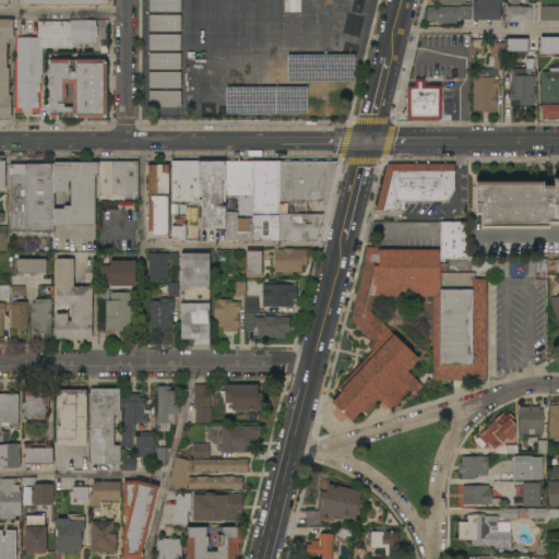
[(181,0),(181,12),(150,12),(150,0),(181,0)]
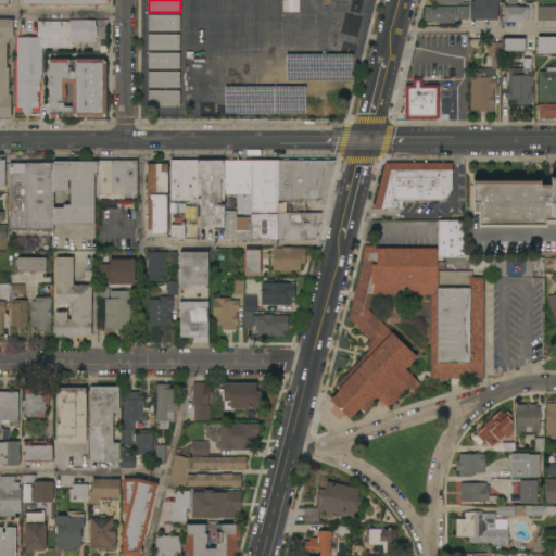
[(498,0),(500,3),(497,3),(497,20),(470,20),(470,1),(475,1),(474,0),(498,0)]
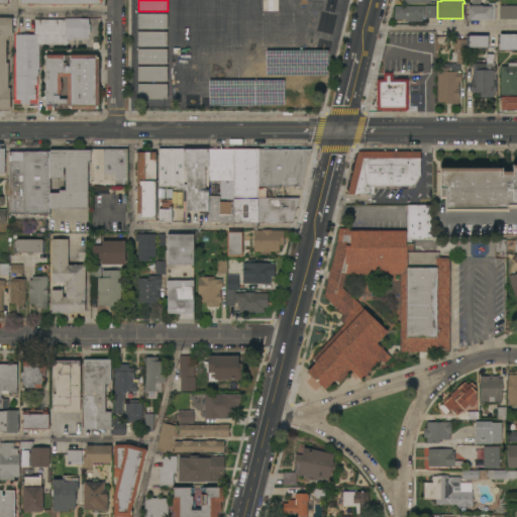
[(480,0),(480,6),(482,6),(482,7),(489,7),(489,3),(495,3),(495,7),(496,7),(496,21),(469,20),(469,6),(472,6),(472,0),(480,0)]
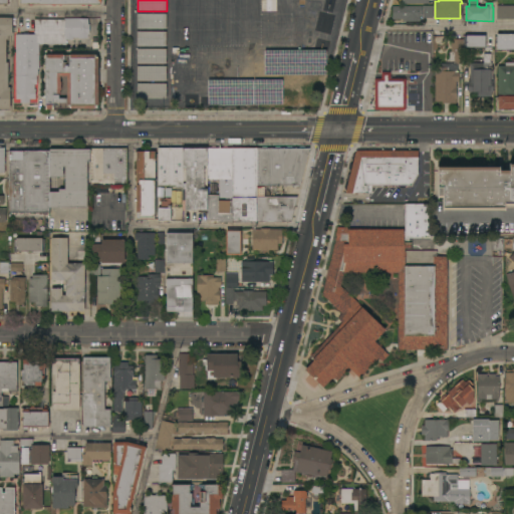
[(422,6),(422,16),(419,16),(420,22),(404,22),(404,20),(393,20),(393,6),(422,6)]
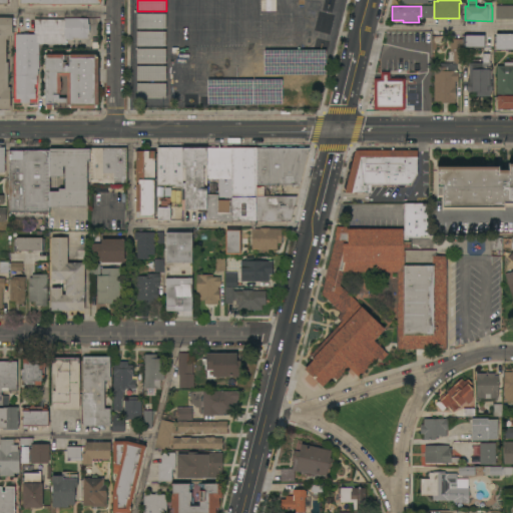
[(432,6),(432,18),(422,18),(422,6),(432,6)]
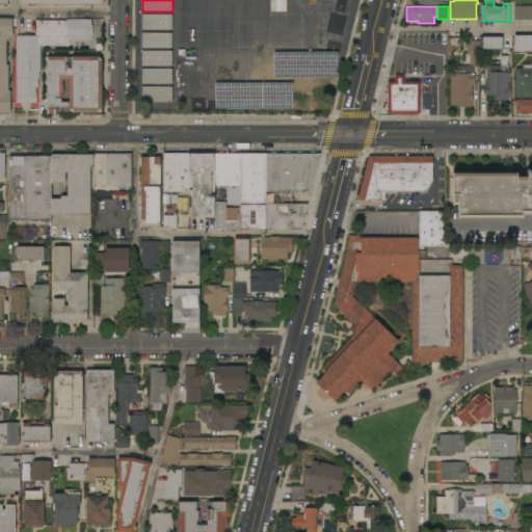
[(531,6),(531,21),(514,21),(514,6),(531,6)]
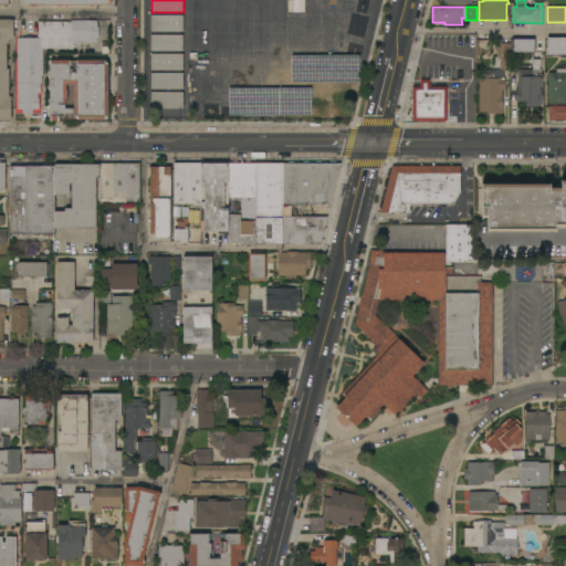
[(184,16),(184,32),(150,32),(150,16),(184,16)]
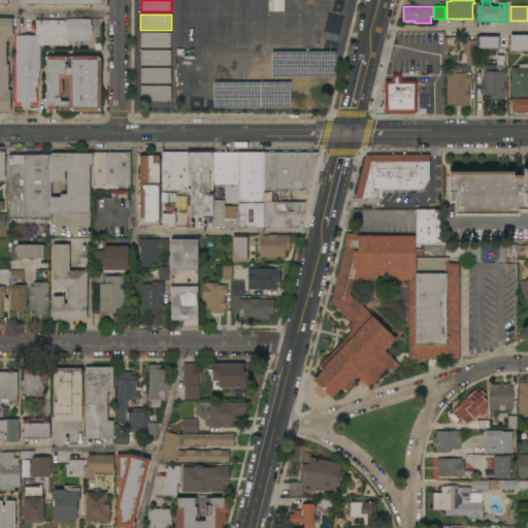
[(0,19),(12,19),(12,37),(8,37),(8,40),(6,40),(6,65),(8,65),(8,90),(10,90),(10,112),(0,112),(0,19)]
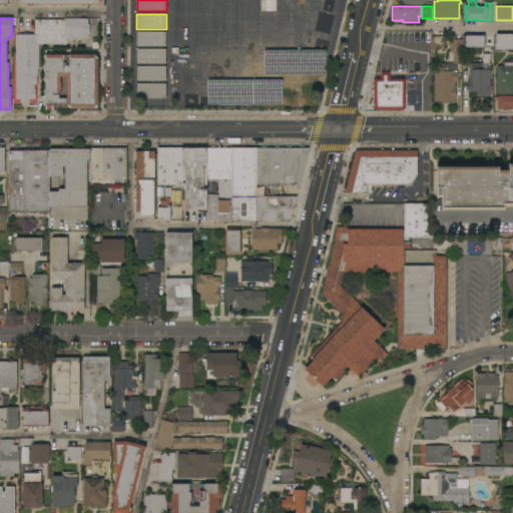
[(16,34),(35,34),(35,20),(64,20),(64,19),(88,19),(88,24),(89,24),(89,34),(87,34),(87,39),(77,39),(77,37),(73,37),(73,40),(66,40),(66,45),(39,45),(39,69),(38,69),(38,76),(37,76),(37,84),(34,84),(34,89),(36,89),(36,99),(30,99),(30,103),(20,103),(20,99),(16,99),(16,34)]
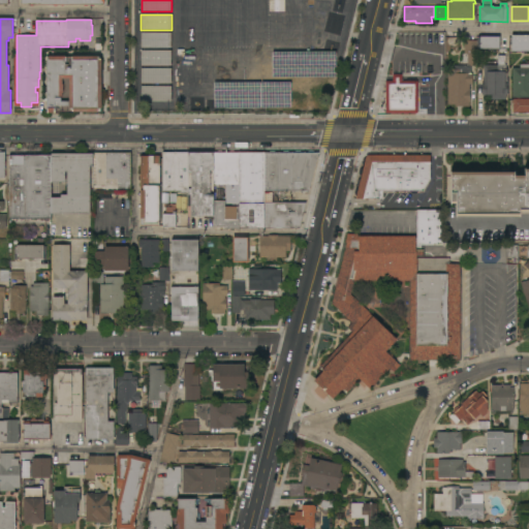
[(172,33),(172,49),(141,48),(141,33),(172,33)]
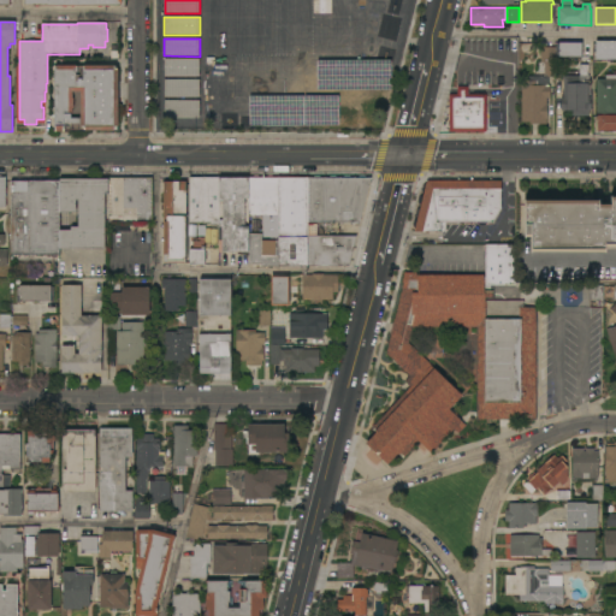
[(615,41),(615,60),(614,60),(614,63),(609,63),(609,60),(596,60),(596,41),(615,41)]
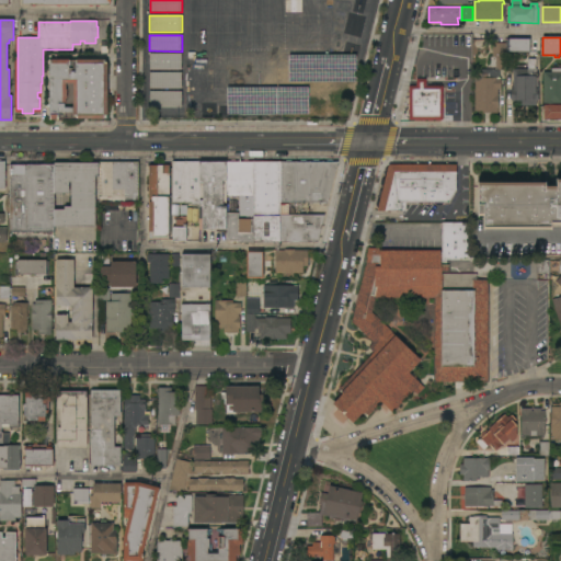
[(529,53),(528,53),(528,56),(522,56),(522,53),(506,53),(506,39),(529,38),(529,53)]
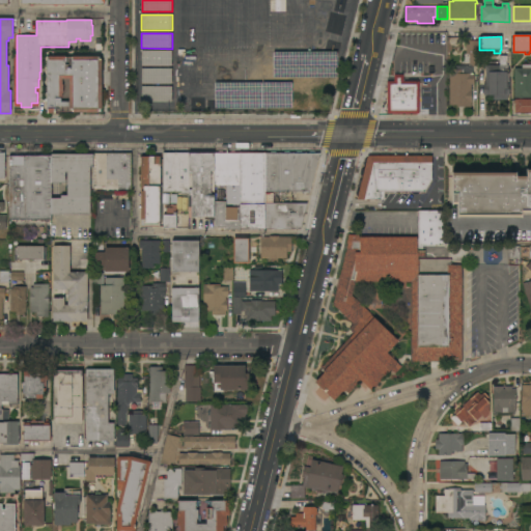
[(449,70),(455,70),(455,65),(460,65),(460,64),(463,61),(464,54),(466,54),(466,40),(479,42),(478,66),(473,66),(472,74),(474,74),(474,85),(471,85),(471,89),(472,89),(472,103),(471,103),(471,108),(456,107),(456,106),(449,106),(449,70)]
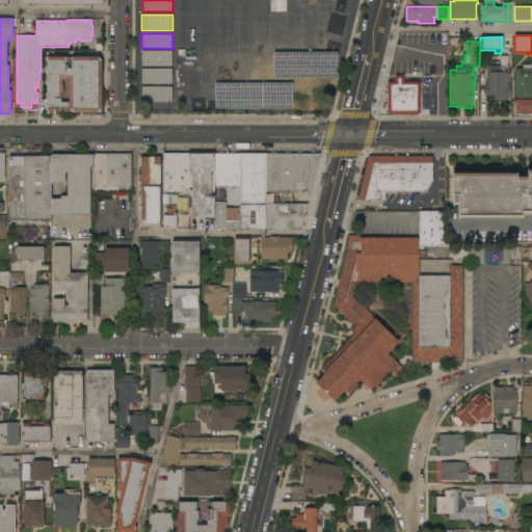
[(173,51),(171,67),(141,67),(142,51),(173,51)]
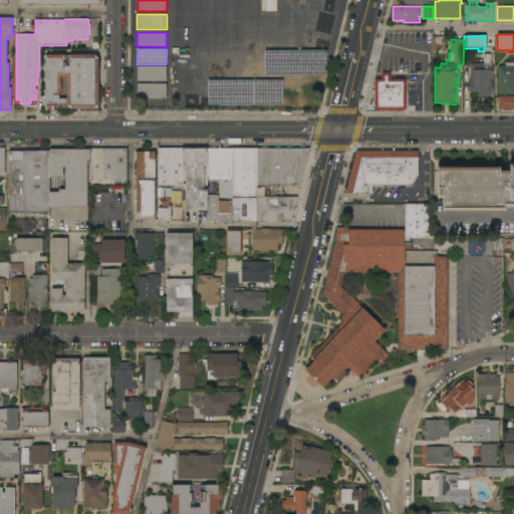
[(46,54),(96,55),(96,57),(98,57),(98,106),(96,106),(96,108),(53,108),(53,110),(45,110),(46,54)]
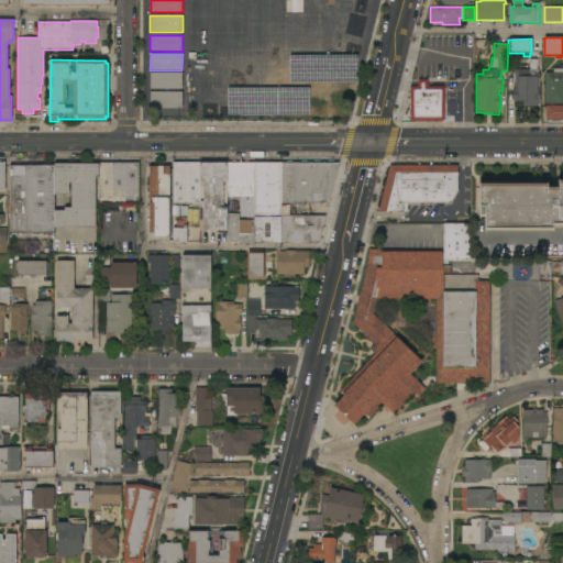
[(518,69),(518,66),(530,66),(530,59),(537,59),(537,69),(538,69),(538,74),(540,74),(540,101),(538,101),(538,107),(521,107),(521,101),(512,101),(512,89),(515,89),(515,87),(514,87),(514,84),(515,84),(515,69),(518,69)]
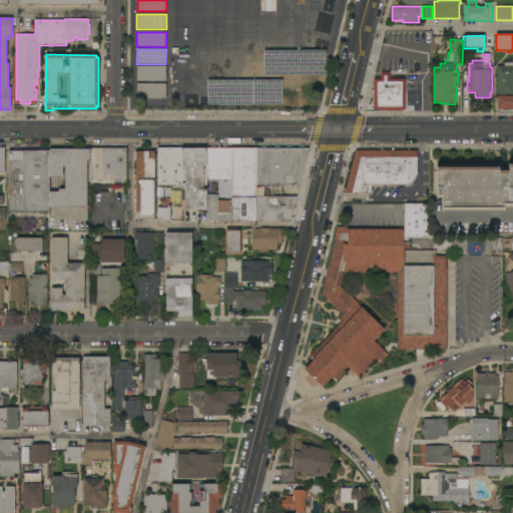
[(504,66),(504,63),(512,63),(512,109),(497,109),(497,100),(496,100),(495,97),(497,97),(497,66),(504,66)]
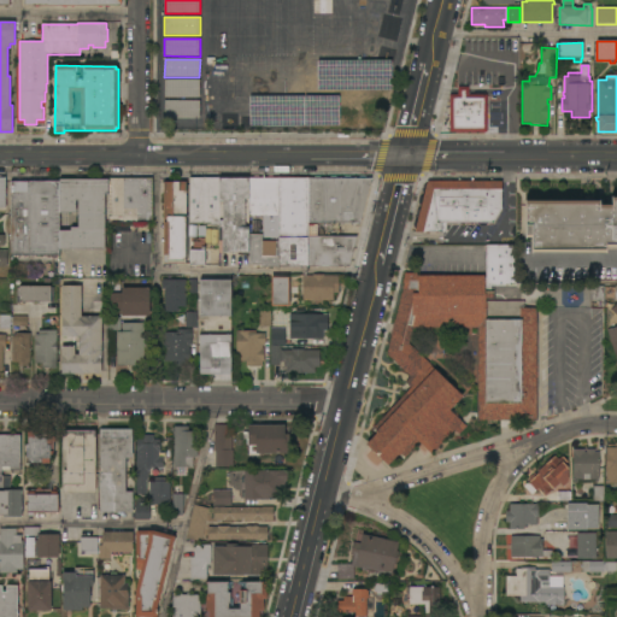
[(200,80),(200,98),(164,98),(164,80),(200,80)]
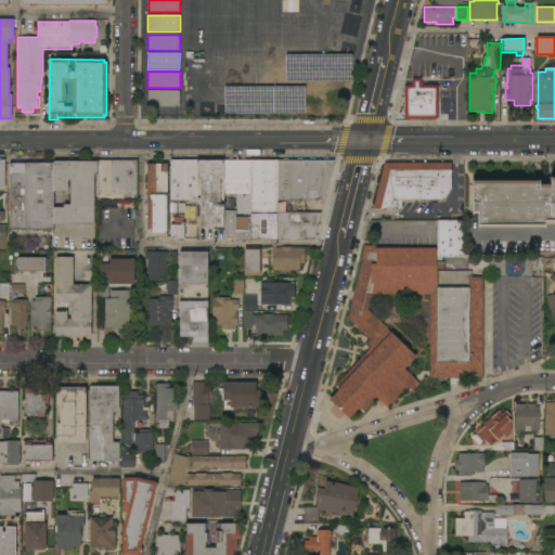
[(438,119),(404,119),(404,86),(412,86),(412,78),(422,78),(422,86),(438,86),(438,119)]
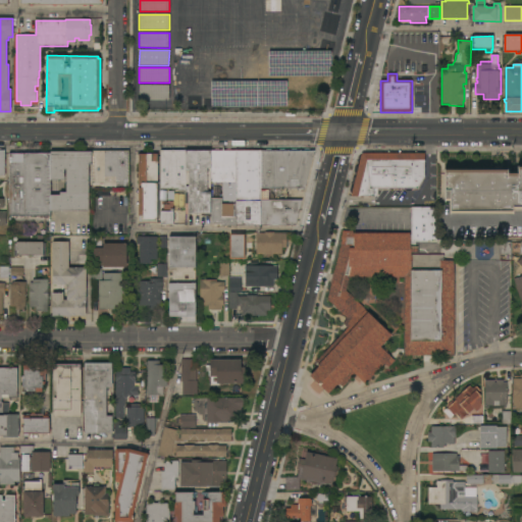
[(169,85),(169,100),(139,100),(139,85),(169,85)]
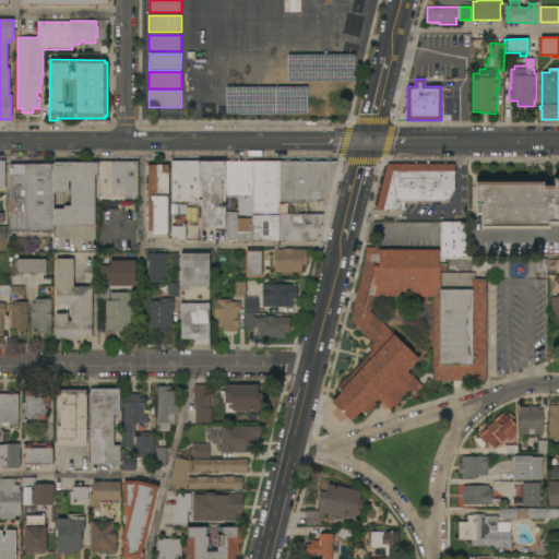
[(253,215),(239,215),(239,195),(226,195),(226,162),(230,162),(230,159),(235,159),(235,162),(242,162),(242,159),(247,159),(247,162),(253,162),(253,215)]
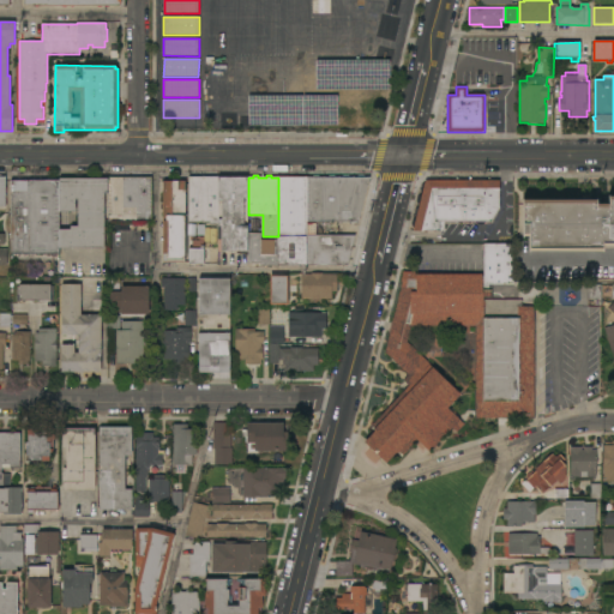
[(312,178),(312,175),(319,175),(319,178),(329,178),(329,175),(335,175),(335,178),(343,178),(343,175),(349,175),(349,178),(357,178),(357,175),(365,175),(365,178),(371,178),(369,180),(372,180),(371,186),(368,185),(359,222),(306,222),(306,178),(312,178)]
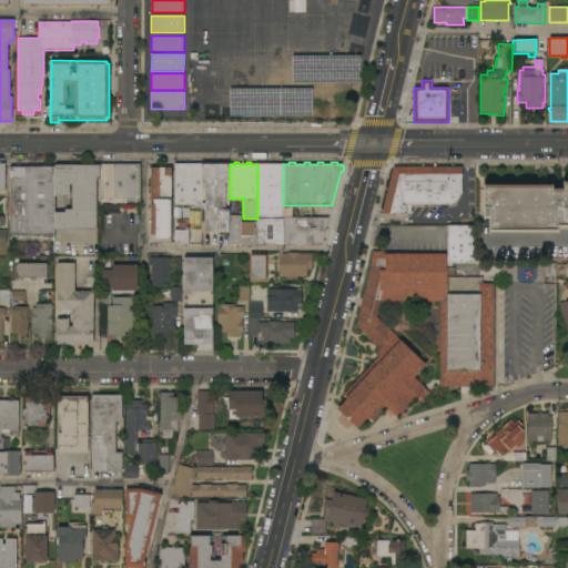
[(100,164),(141,164),(141,205),(100,205),(100,179),(100,165),(100,164)]
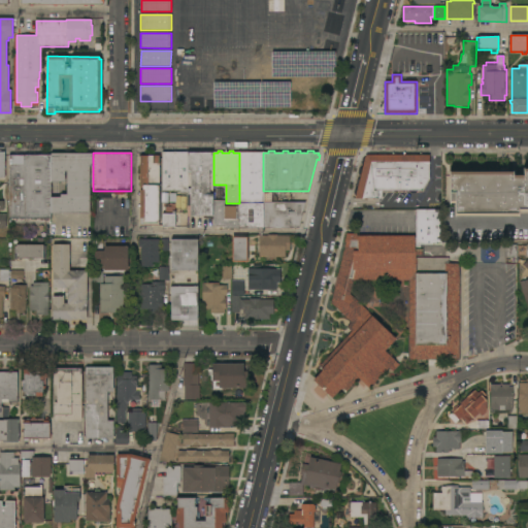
[(175,191),(168,191),(168,195),(163,195),(162,153),(175,153),(175,191)]
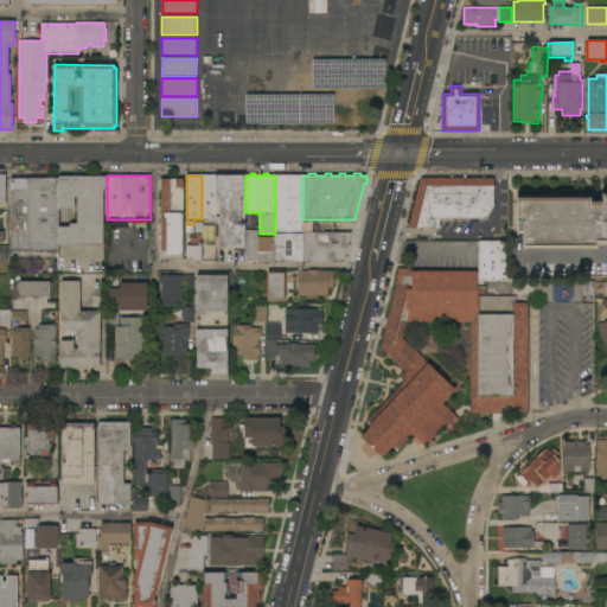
[(215,222),(210,222),(210,235),(202,235),(202,219),(202,176),(215,176),(215,222)]
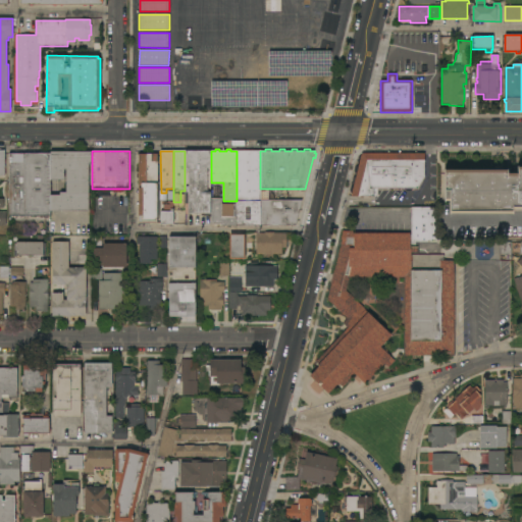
[(211,151),(211,183),(210,198),(210,213),(188,214),(188,204),(186,204),(185,191),(185,151),(211,151)]
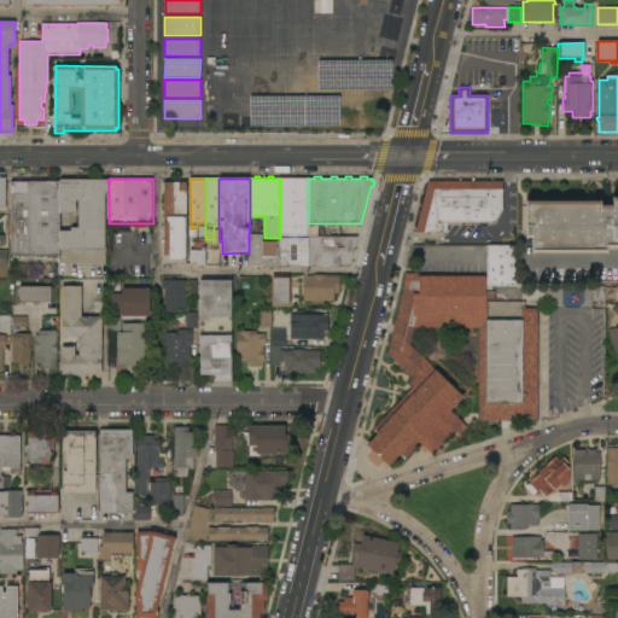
[(280,268),(280,242),(280,238),(280,179),(308,179),(308,223),(308,237),(308,268),(280,268)]
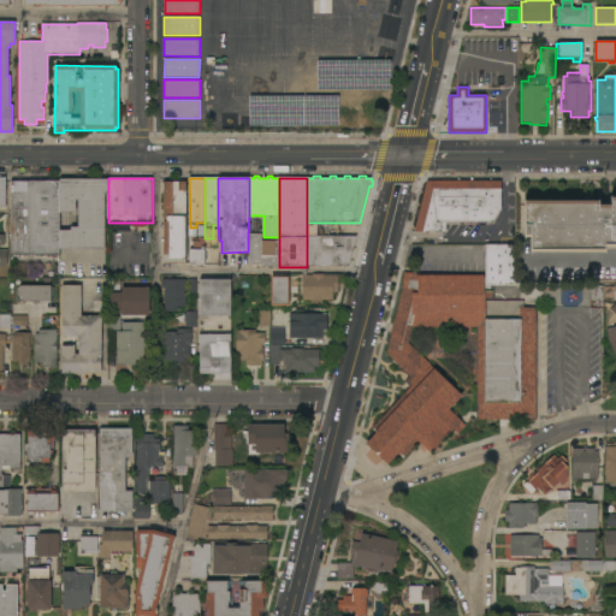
[(108,194),(105,194),(105,249),(59,249),(59,230),(71,230),(71,227),(78,227),(78,201),(76,201),(76,213),(59,213),(59,182),(59,179),(108,179),(108,194)]
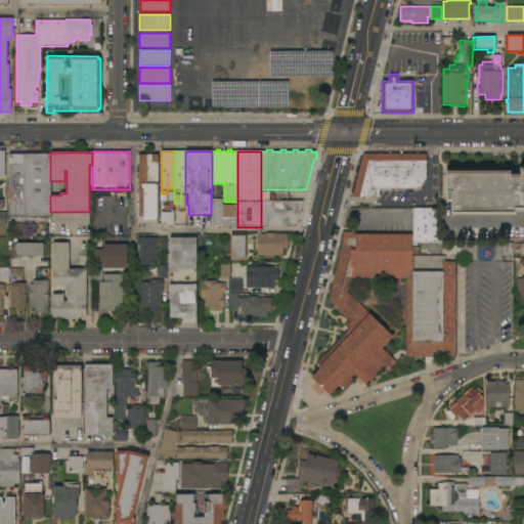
[(50,217),(9,217),(9,154),(50,155),(50,181),(50,195),(50,212),(50,217)]
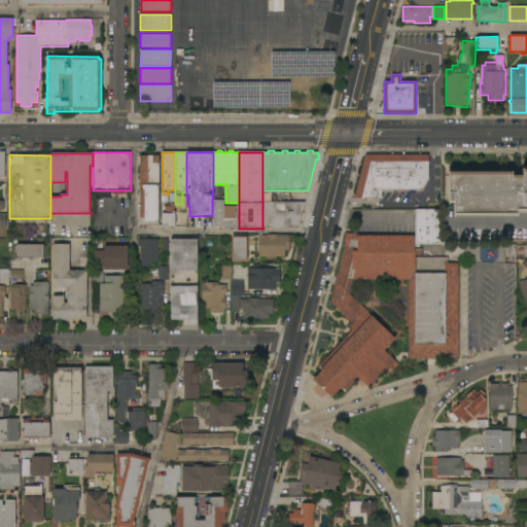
[(428,154),(428,161),(430,161),(430,166),(428,166),(428,178),(422,190),(416,190),(416,191),(415,192),(413,194),(410,192),(409,191),(408,190),(393,190),(393,191),(390,191),(390,190),(381,190),(381,199),(354,199),(364,155),(428,154)]
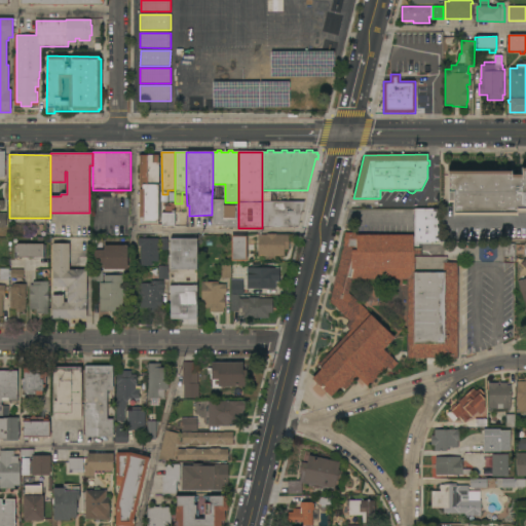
[(158,225),(140,225),(140,155),(158,155),(158,225)]
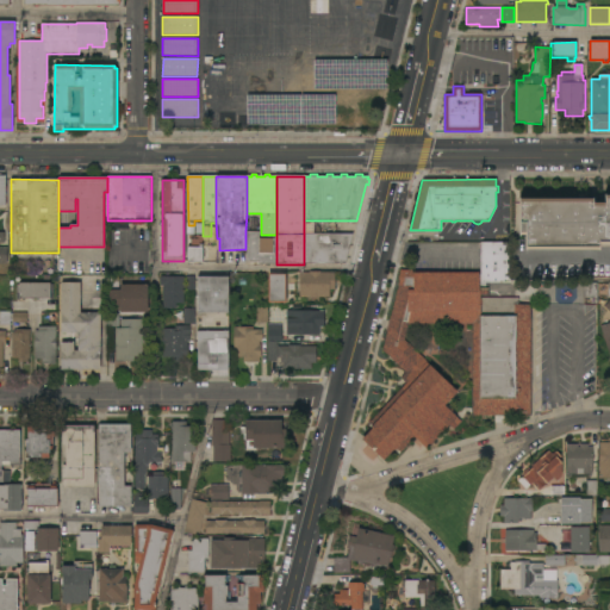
[(593,199),(593,203),(604,203),(604,195),(609,195),(609,246),(599,246),(599,250),(526,250),(526,236),(520,236),(520,199),(593,199)]
